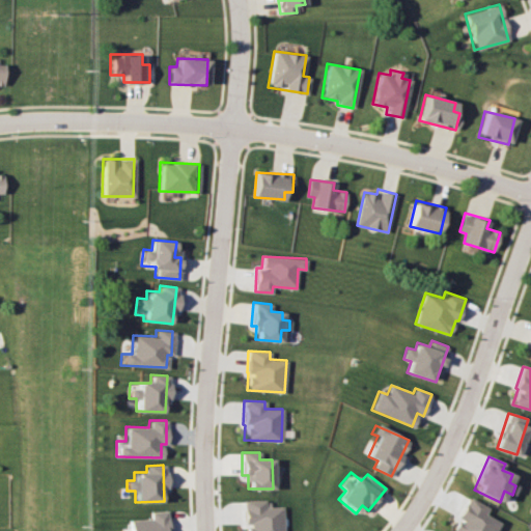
[(450,530),(492,530),(497,521),(482,514),(486,506),(466,498),(450,530)]
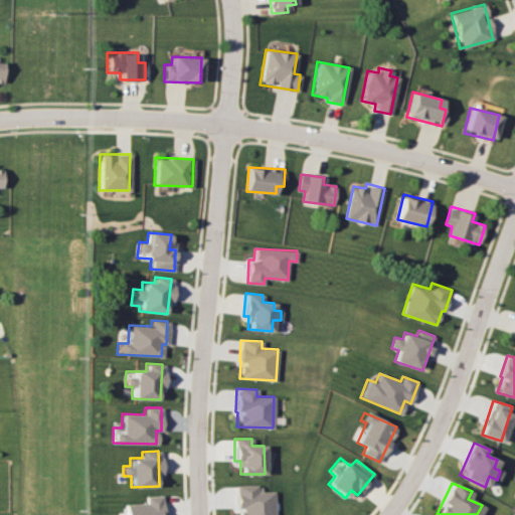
[(238,514),(274,514),(274,491),(260,491),(260,485),(235,486),(235,508),(238,508),(238,514)]
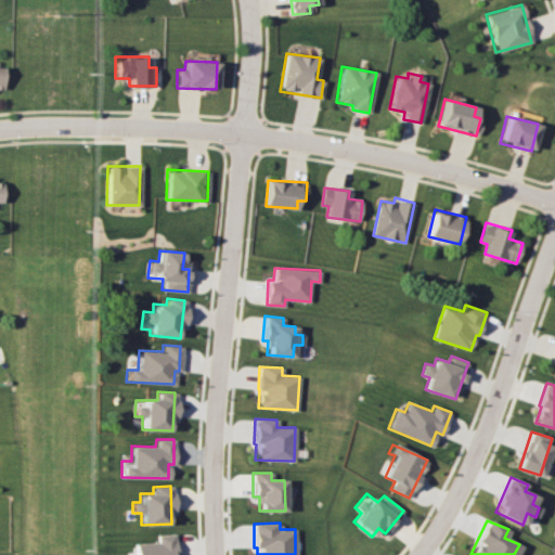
[(173,554),(173,533),(155,534),(156,542),(133,543),(133,554),(173,554)]
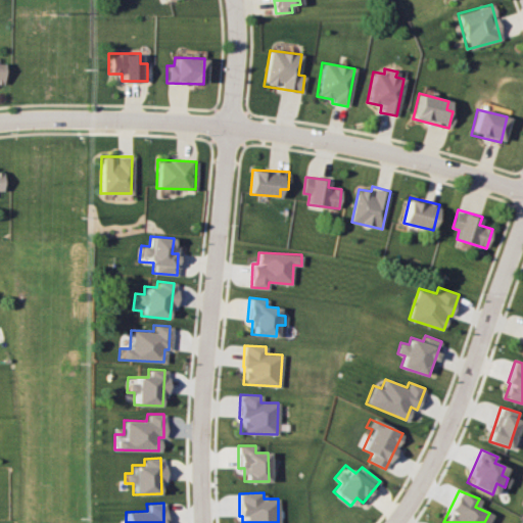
All buildings are outlined.
